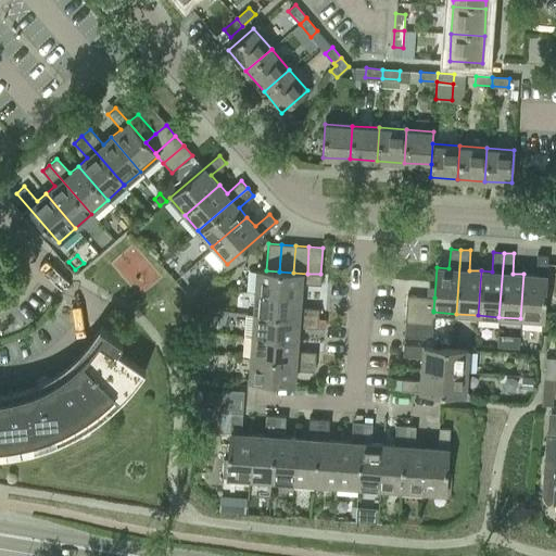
[(543,320),(547,256),(538,255),(535,275),(523,274),(520,318),(543,320)]
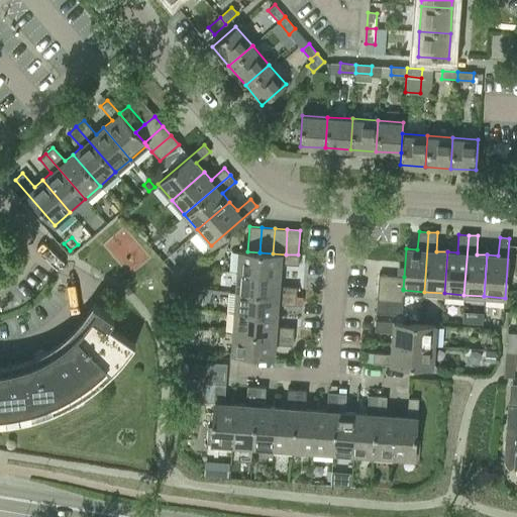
[(299,254),(298,254),(286,254),(273,253),(260,252),(247,251),(238,250),(237,272),(280,275),(281,264),(298,266),(299,254)]
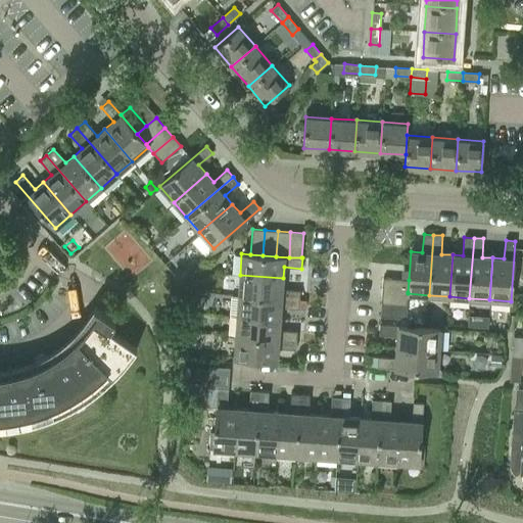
[(282,288),(283,278),(240,275),(238,296),(298,300),(299,290),(282,288)]
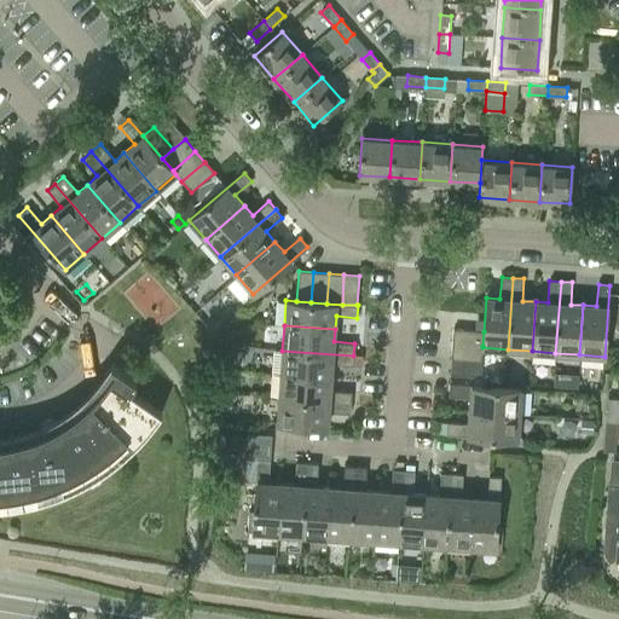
[(482,347),(482,346),(484,331),(453,329),(452,343),(451,360),(481,362),(482,347)]
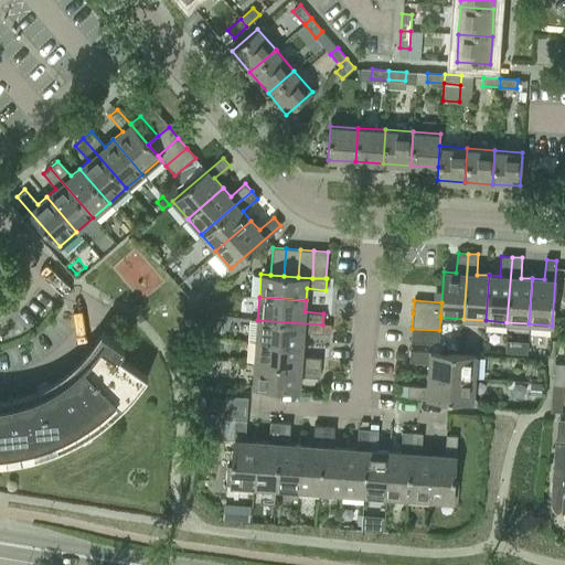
[(321,333),(322,324),(257,320),(256,341),(302,344),(302,332),(321,333)]
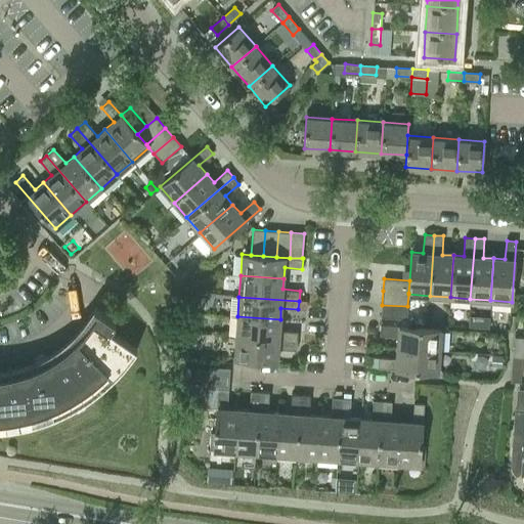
[(406,319),(407,306),(382,305),(381,317),(406,319)]
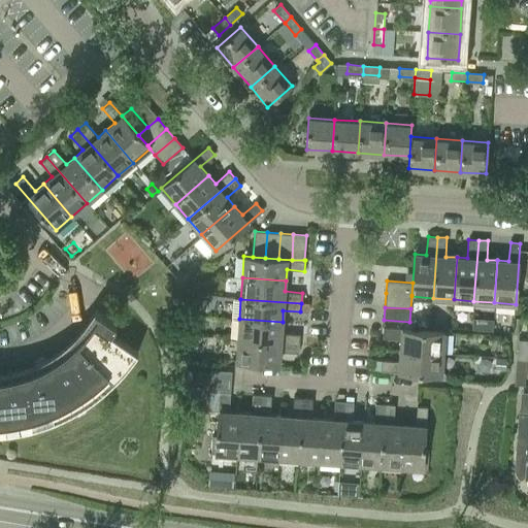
[(0,432),(6,432),(12,431),(25,429),(39,426),(46,424),(52,422),(57,420),(63,417),(68,415),(72,411),(104,390),(108,386),(112,383),(119,376),(122,373),(126,369),(129,364),(133,360),(138,352),(110,333),(117,325),(96,310),(88,325),(76,337),(64,349),(51,358),(36,365),(21,370),(4,374),(0,374),(0,432)]
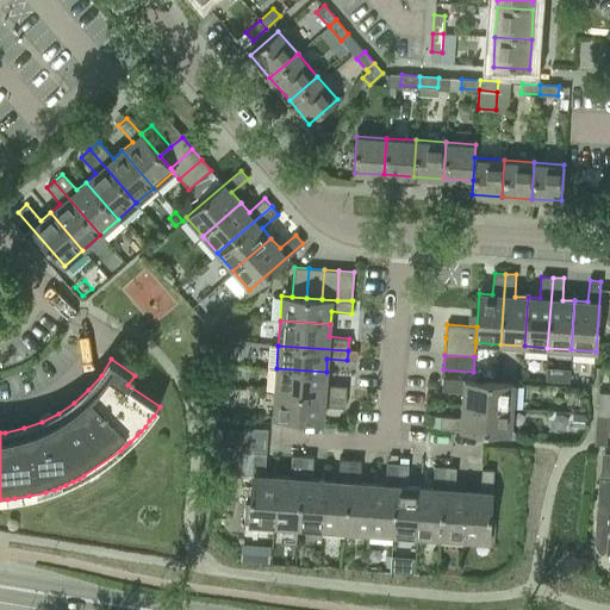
[(325,385),(327,372),(277,368),(274,392),(344,398),(346,386),(325,385)]
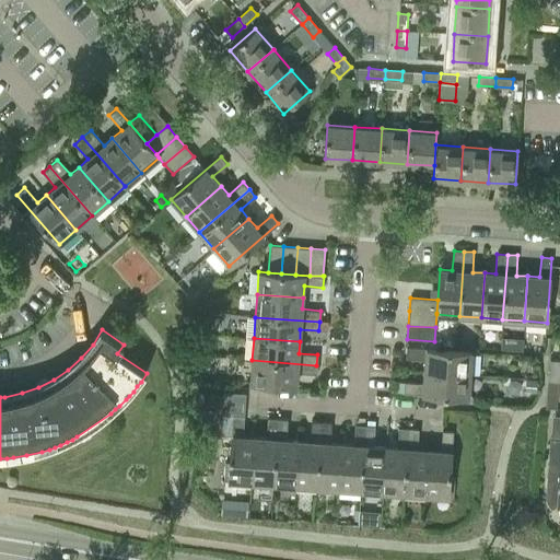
[(470,375),(471,352),(406,348),(406,359),(424,361),(423,372),(470,375)]
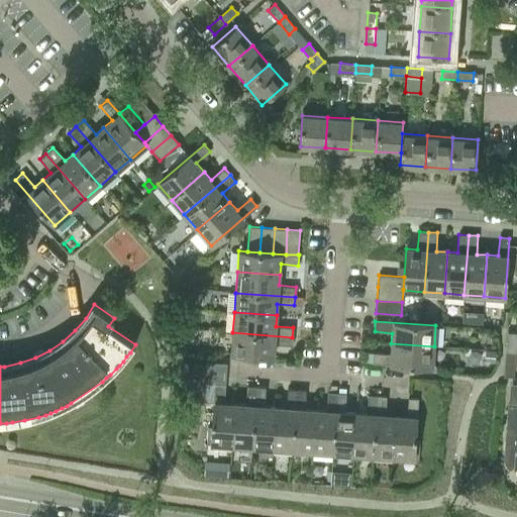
[(291,346),(292,337),(232,332),(231,352),(273,354),(274,344),(291,346)]
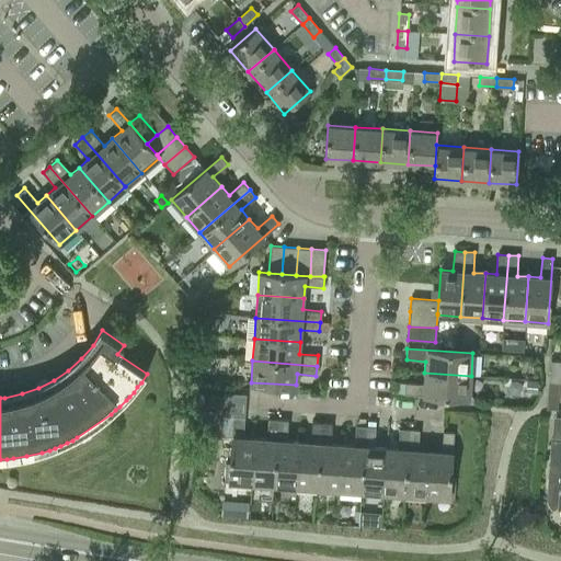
[(469,398),(471,376),(424,373),(424,385),(404,382),(403,393),(469,398)]
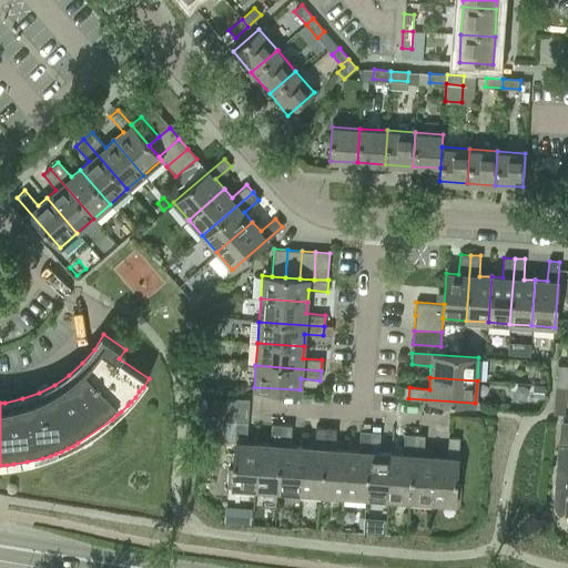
[(526,392),(538,393),(538,384),(526,383),(526,392)]
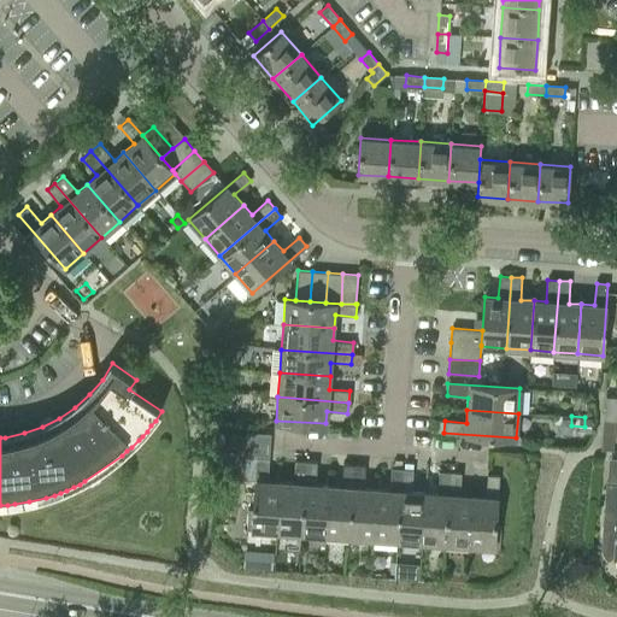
[(241,447),(242,433),(224,432),(223,446),(241,447)]
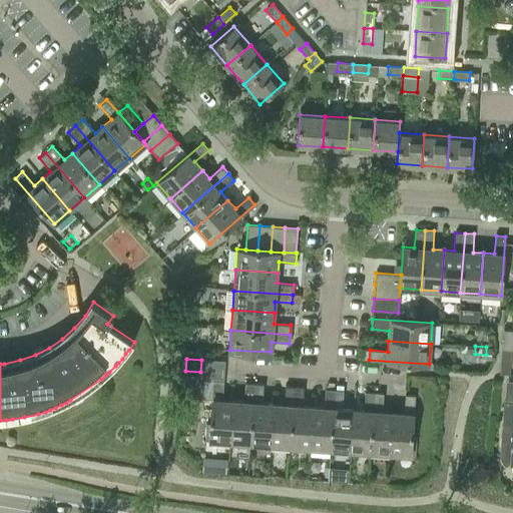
[(222,399),(223,382),(212,381),(208,423),(205,422),(204,440),(229,442),(232,399),(222,399)]
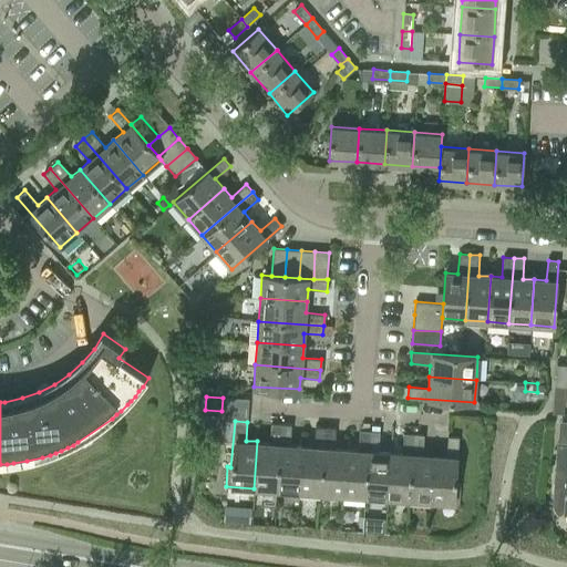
[(276,490),(280,424),(269,423),(267,442),(257,441),(254,488),(276,490)]
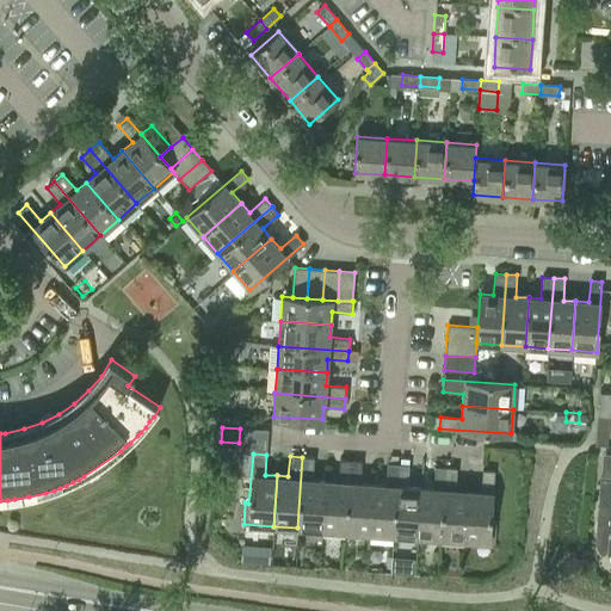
[(313,479),(314,458),(302,457),(297,528),(321,530),(325,479),(313,479)]
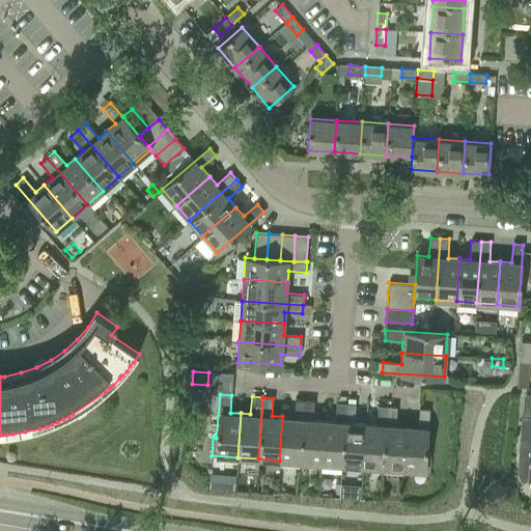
[(300,462),(304,400),(294,399),(292,417),(282,416),(279,460),(300,462)]
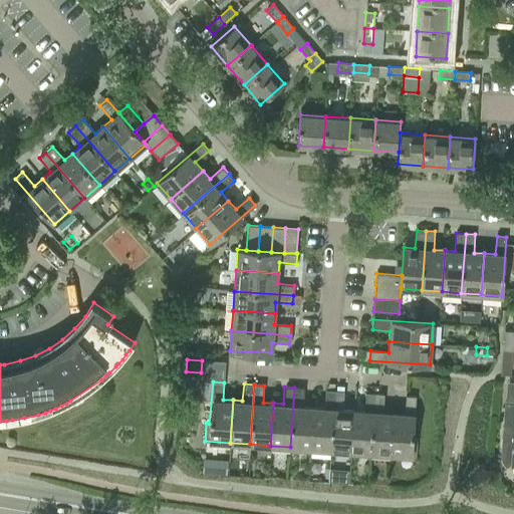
[(303,406),(304,389),(294,388),(290,447),(310,449),(313,407),(303,406)]
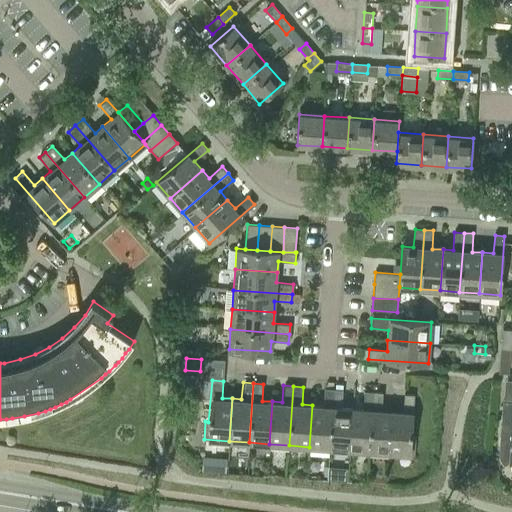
[(330,448),(334,389),(323,388),(322,405),(312,405),(309,447),(330,448)]
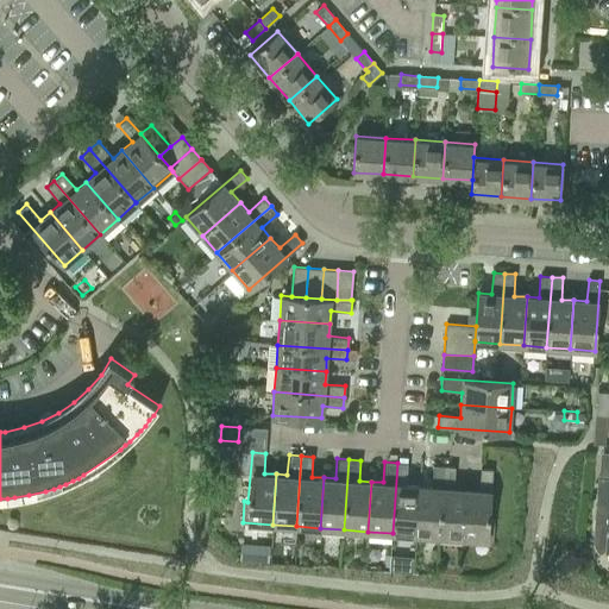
[(406,484),(408,464),(397,463),(393,533),(415,535),(419,485),(406,484)]
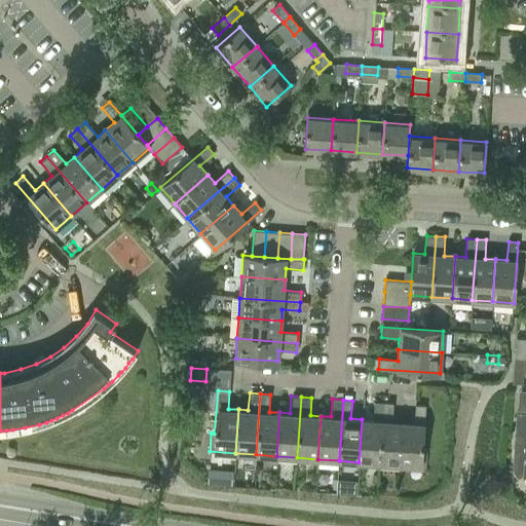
[(379,463),(383,403),(373,402),(372,419),(362,419),(359,462),(379,463)]
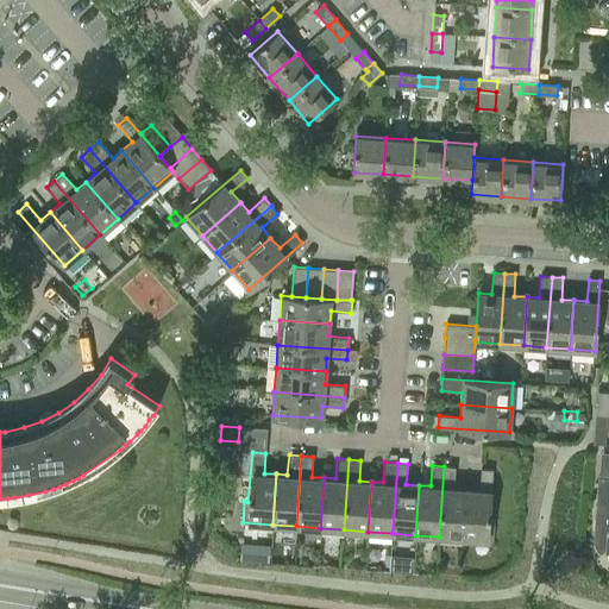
[(453,488),(456,468),(444,466),(439,537),(463,539),(466,488),(453,488)]
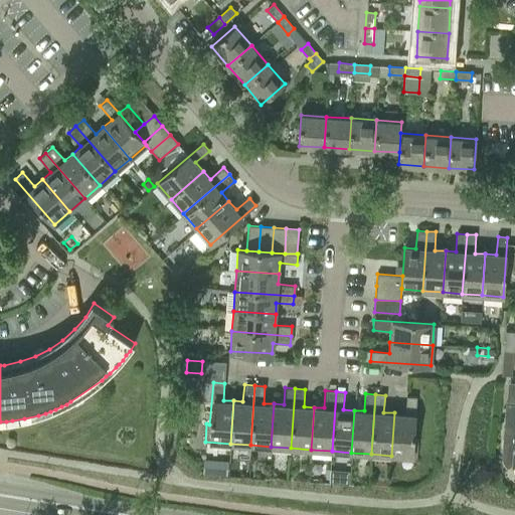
[(412,439),(415,397),(405,396),(404,413),(394,412),(391,456),(415,457),(417,440),(412,439)]
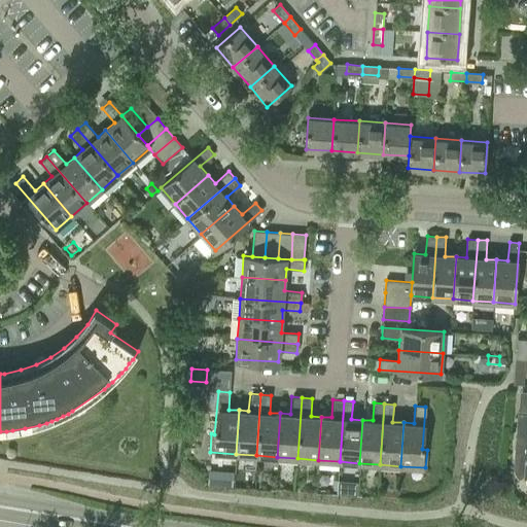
[(526,413),(517,413),(514,465),(515,471),(519,479),(525,473),(526,473),(526,413)]
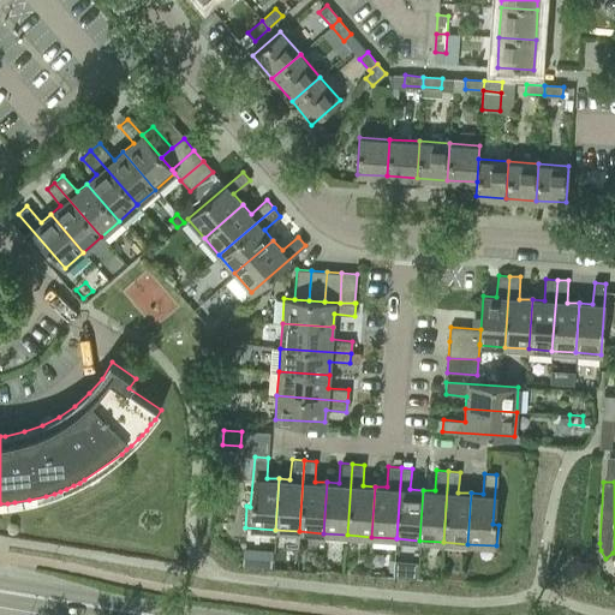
[(258,549),(257,565),(270,566),(272,550),(258,549)]
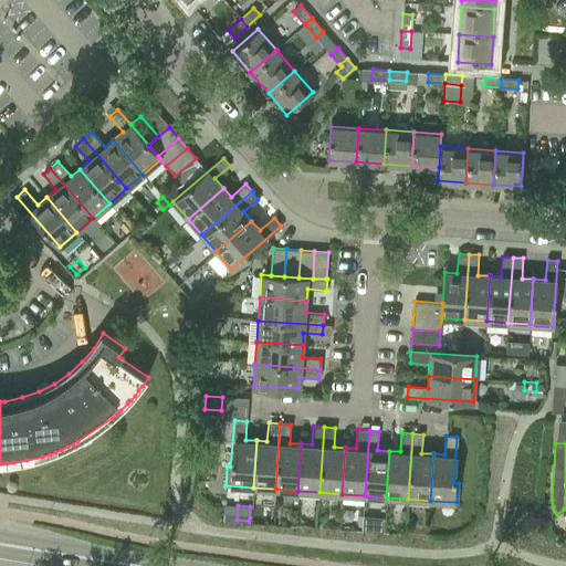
[(367,521),(367,531),(384,532),(384,522),(367,521)]
